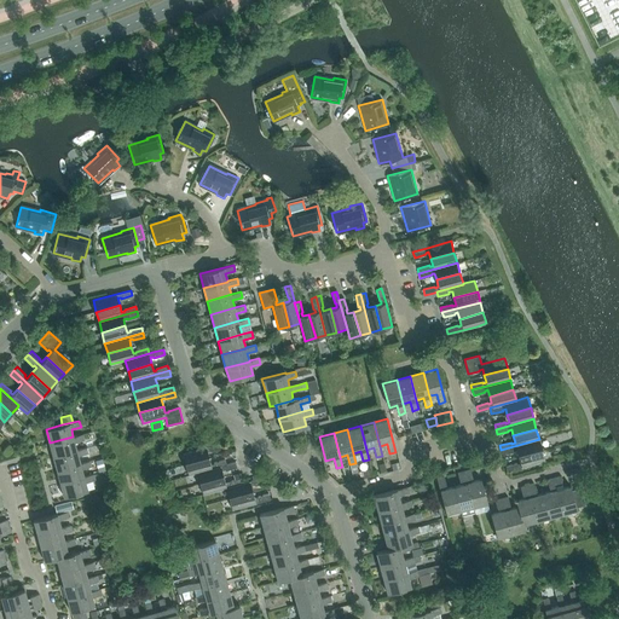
[(50,443),(53,456),(76,450),(75,443),(85,440),(82,434),(73,437),(50,443)]
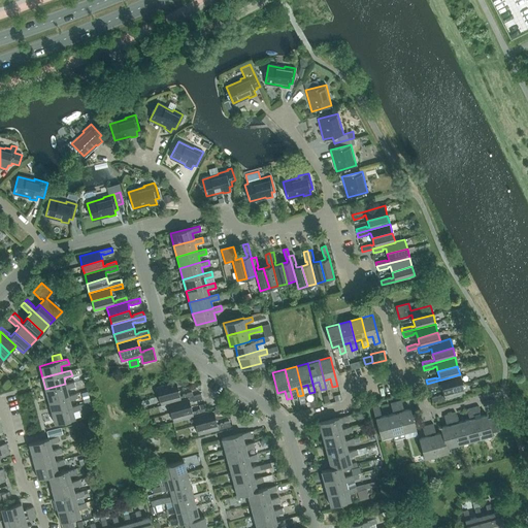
[(440,384),(442,390),(462,384),(460,374),(427,384),(429,389),(438,386),(437,385),(440,384)]
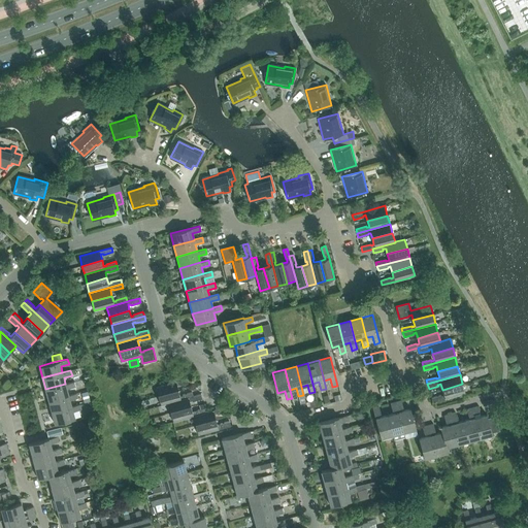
[(156,387),(158,396),(178,391),(176,385),(179,384),(179,385),(190,383),(189,378),(176,382),(175,382),(156,387)]
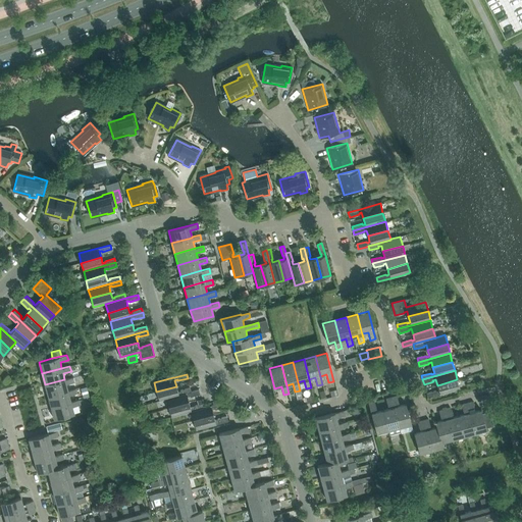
[(45,384),(48,396),(67,390),(66,384),(74,382),(72,377),(64,379),(45,384)]
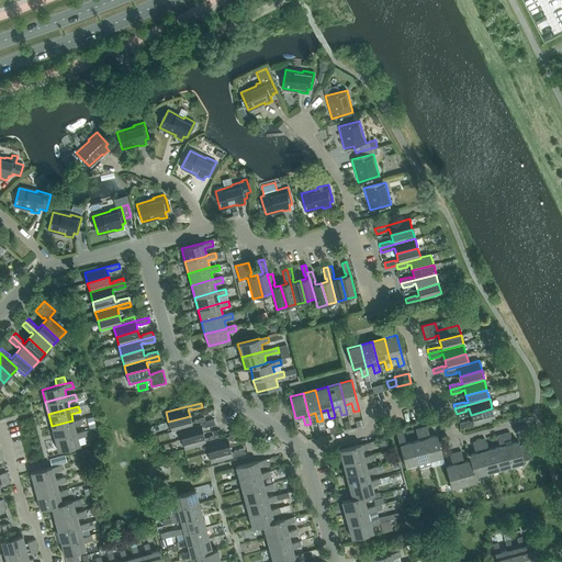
[(495,418),(492,408),(471,415),(472,420),(469,422),(469,420),(459,424),(460,428),(473,425),(495,418)]
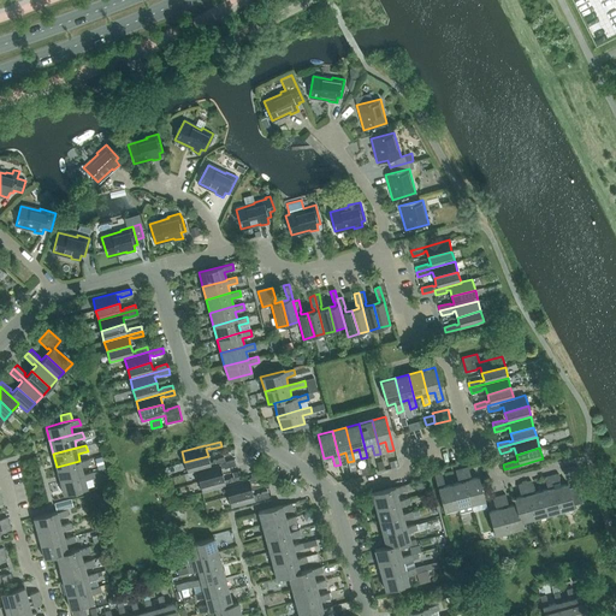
[(188,473),(196,471),(225,462),(224,457),(213,461),(213,462),(209,462),(208,456),(184,462),(188,473)]
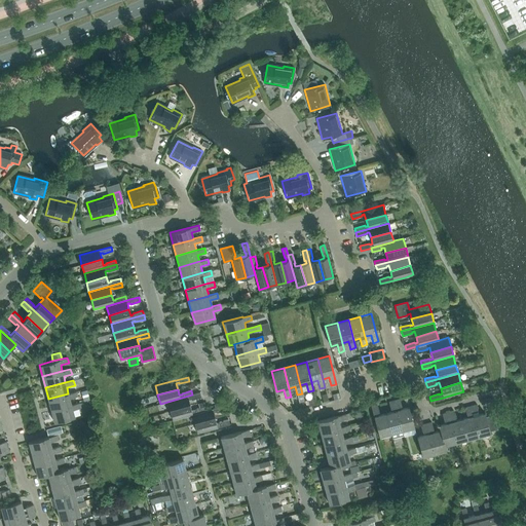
[(48,399),(51,411),(71,405),(70,399),(78,397),(76,391),(68,393),(48,399)]
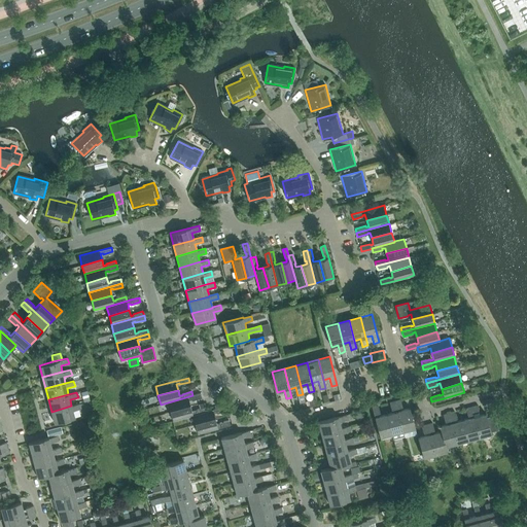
[(201,393),(192,395),(168,402),(170,412),(190,406),(188,400),(191,399),(191,400),(202,398),(201,393)]
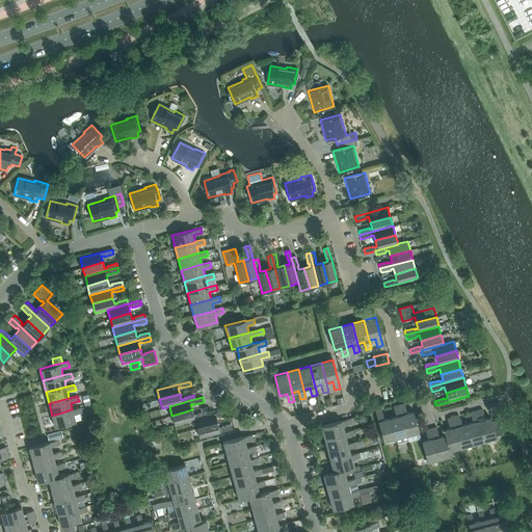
[(419,432),(418,427),(414,411),(402,415),(401,411),(406,410),(404,403),(398,404),(406,435),(419,432)]
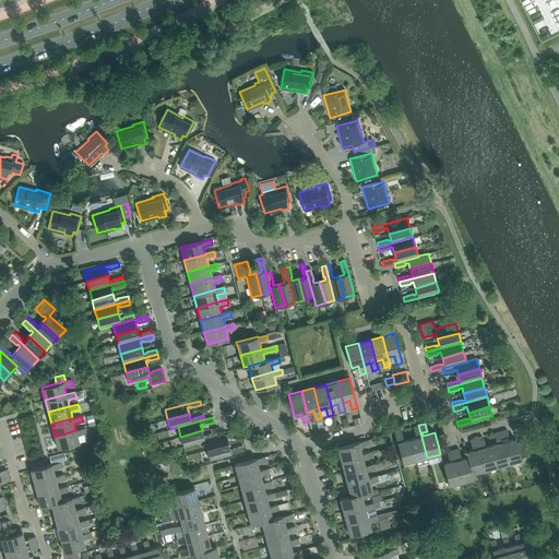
[(413,427),(415,435),(419,432),(420,436),(409,439),(415,461),(427,458),(418,425),(413,427)]
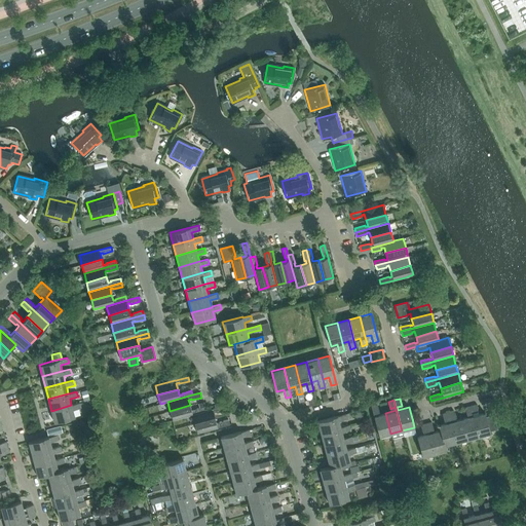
[(71,405),(51,411),(54,422),(74,417),(73,410),(81,408),(79,403),(71,405)]
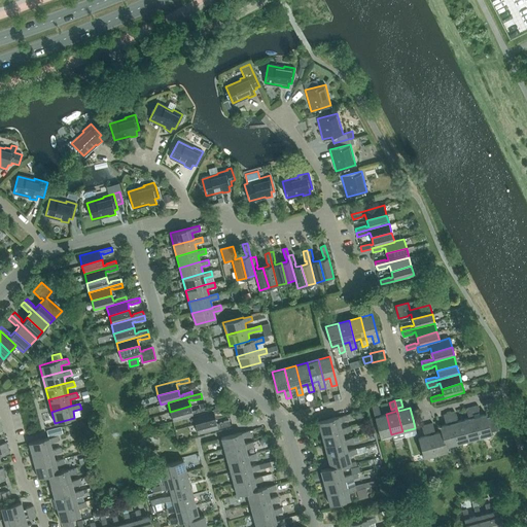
[(173,421),(174,421),(192,416),(192,415),(205,412),(204,408),(200,409),(195,410),(195,411),(191,412),(190,406),(170,412),(173,421)]
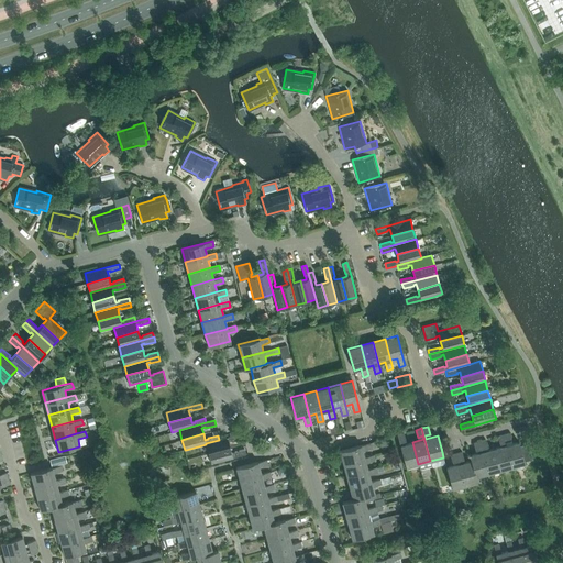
[(406,441),(404,433),(397,435),(406,467),(418,464),(412,442),(401,444),(401,442),(406,441)]
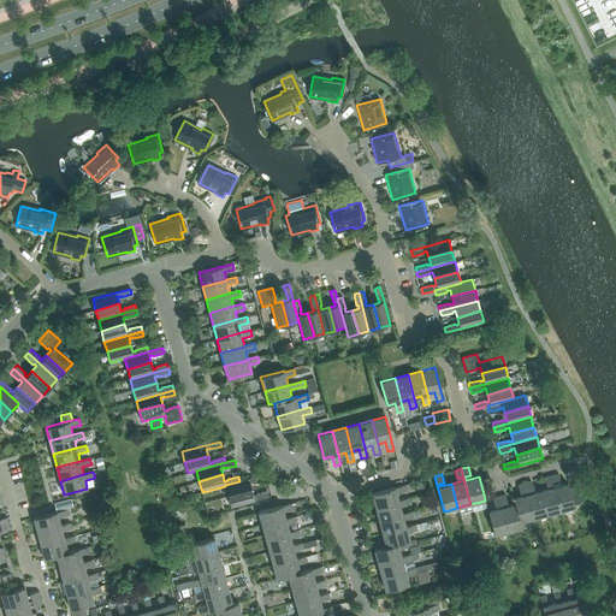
[(574,507),(573,505),(582,503),(578,485),(568,487),(567,484),(555,487),(554,484),(560,483),(557,474),(550,475),(560,511),(574,507)]
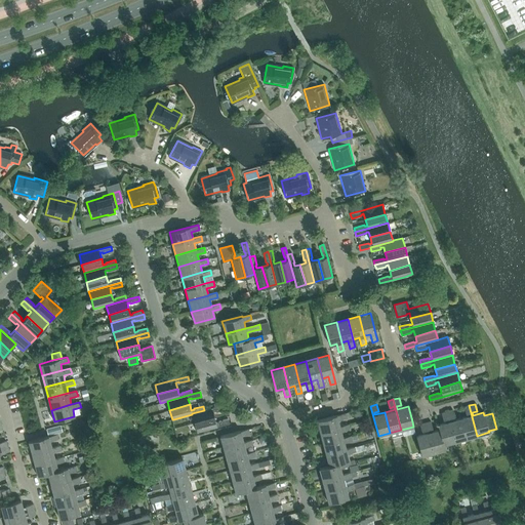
[(212,408),(206,409),(204,410),(192,413),(192,414),(194,422),(214,417),(212,411),(215,411),(215,412),(226,409),(224,405),(212,408)]
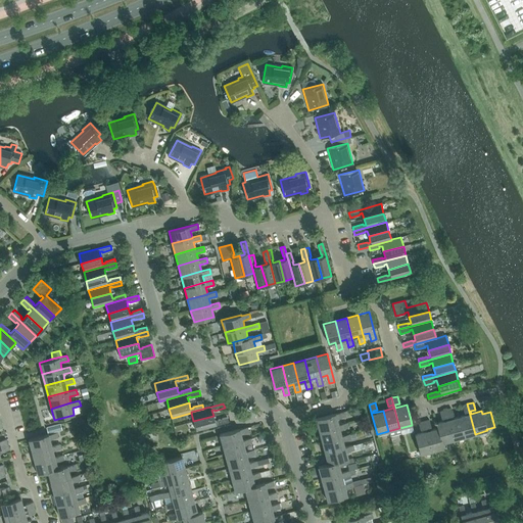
[(469,414),(459,417),(464,437),(475,434),(467,403),(462,406),(464,412),(468,411),(469,414)]
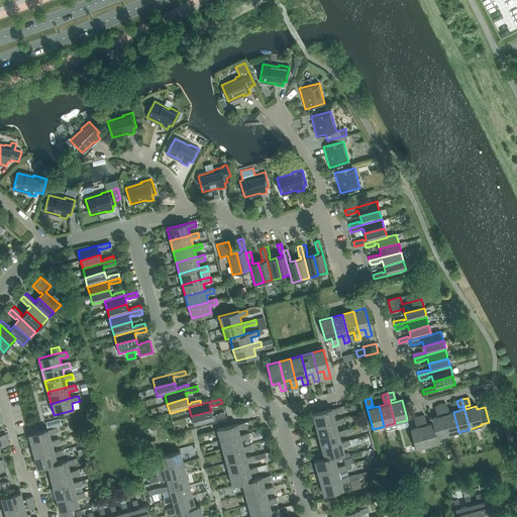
[(445,404),(439,405),(447,435),(458,432),(453,412),(443,414),(442,412),(447,410),(445,404)]
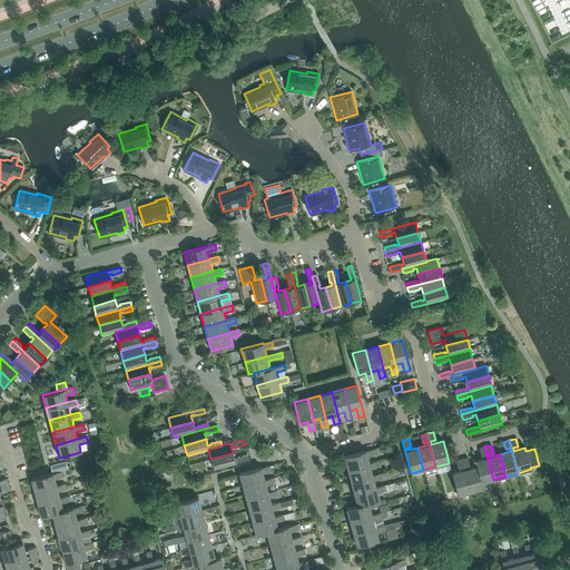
[(475,461),(477,467),(481,483),(482,482),(493,480),(484,446),(479,449),(481,455),(485,454),(487,458),(475,461)]
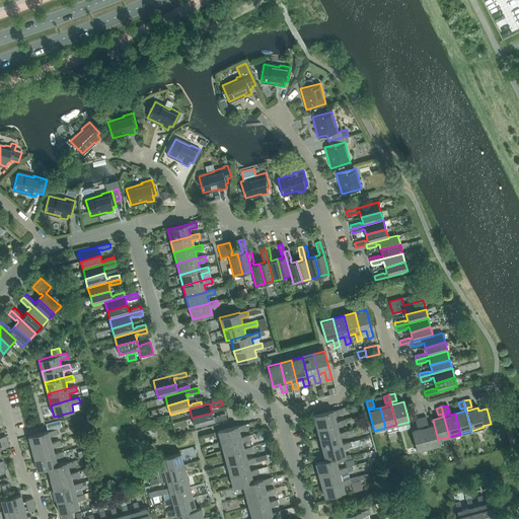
[(313,416),(316,427),(336,422),(334,416),(342,414),(341,409),(332,411),(332,410),(313,416)]
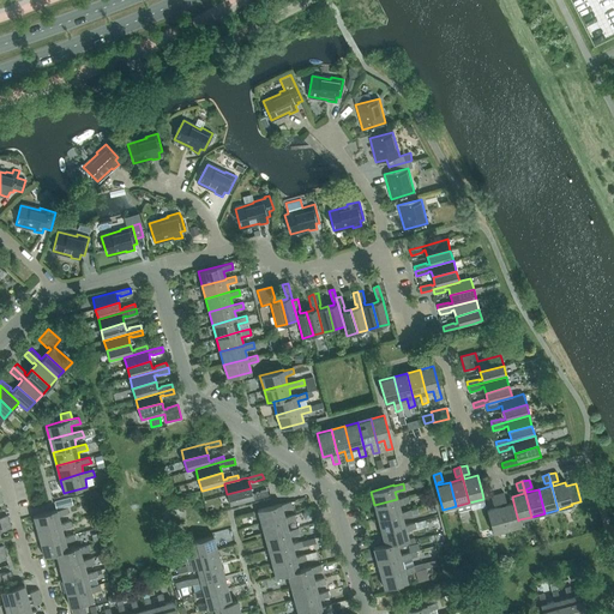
[(227,494),(230,505),(253,499),(268,495),(266,489),(256,493),(256,494),(253,495),(251,488),(227,494)]
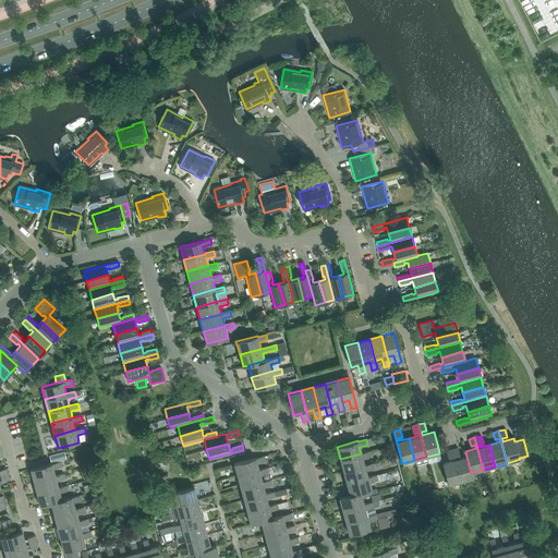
[(458,448),(451,449),(460,481),(473,477),(472,472),(471,473),(466,457),(456,459),(455,457),(460,455),(458,448)]
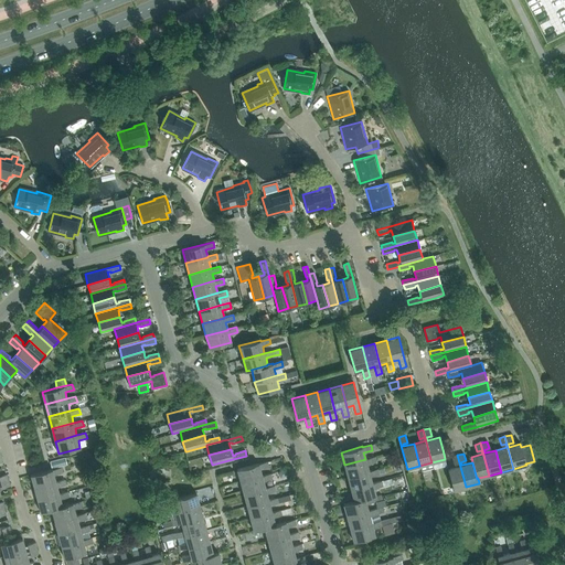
[(451,457),(454,464),(458,462),(459,466),(448,469),(454,491),(466,487),(457,455),(451,457)]
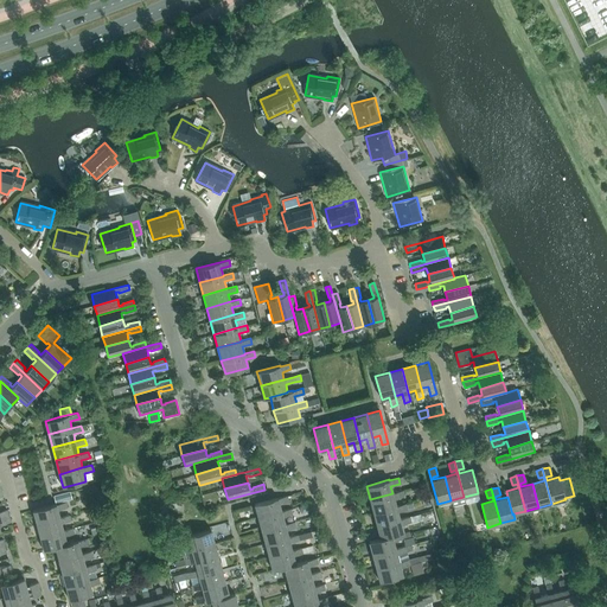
[(370,499),(374,512),(396,506),(395,499),(403,497),(402,491),(393,493),(370,499)]
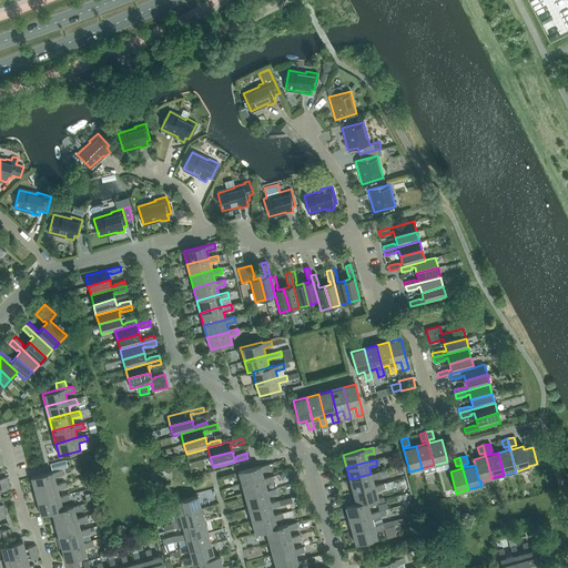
[(50,464),(52,470),(67,467),(66,460),(50,464)]
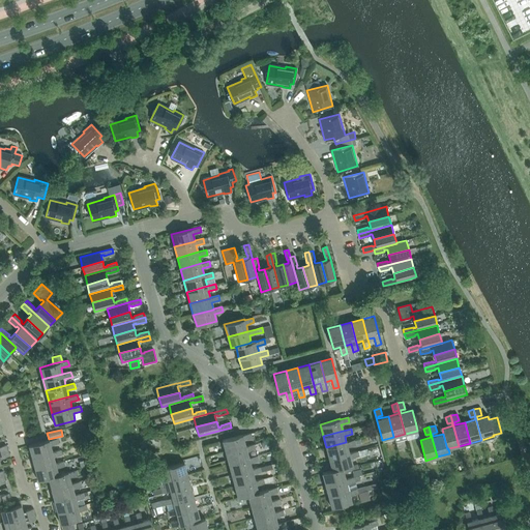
[(223,440),(226,452),(245,446),(243,440),(252,438),(251,433),(242,435),(223,440)]
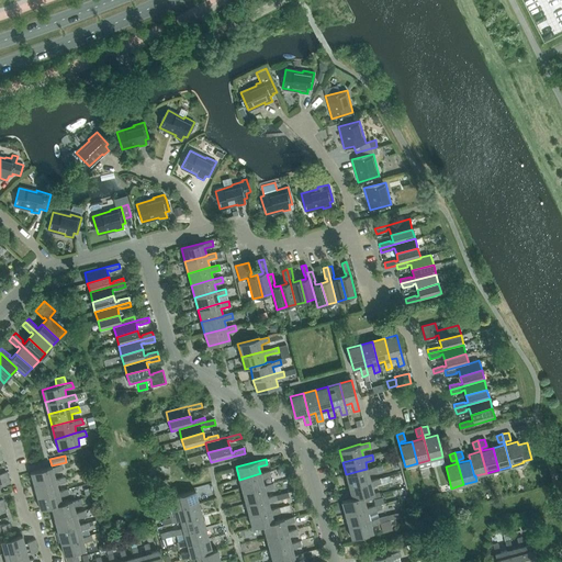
[(31,472),(34,485),(55,479),(54,472),(63,470),(60,464),(52,467),(31,472)]
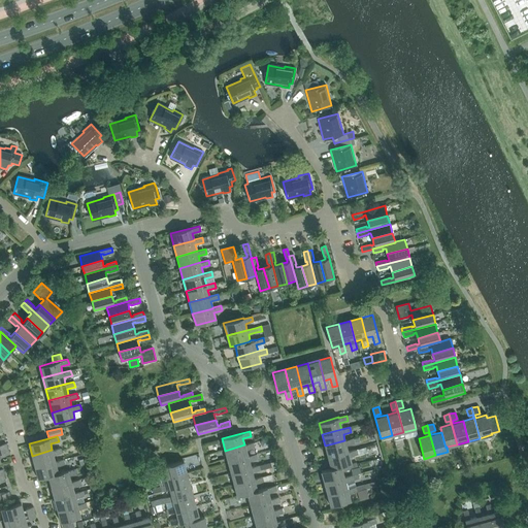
[(325,446),(328,457),(348,452),(347,446),(354,442),(353,438),(344,440),(325,446)]
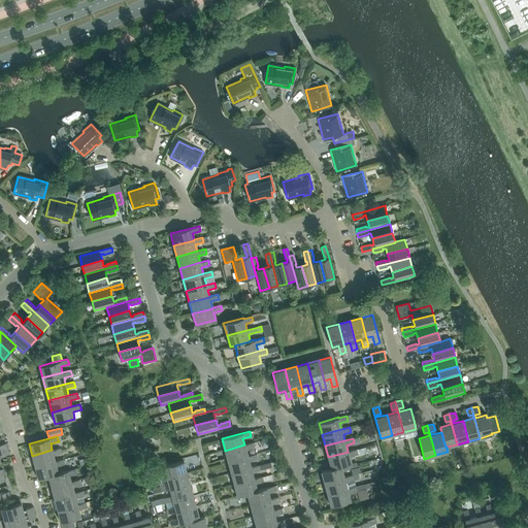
[(225,451),(228,462),(248,456),(245,450),(254,448),(253,442),(244,444),(225,451)]
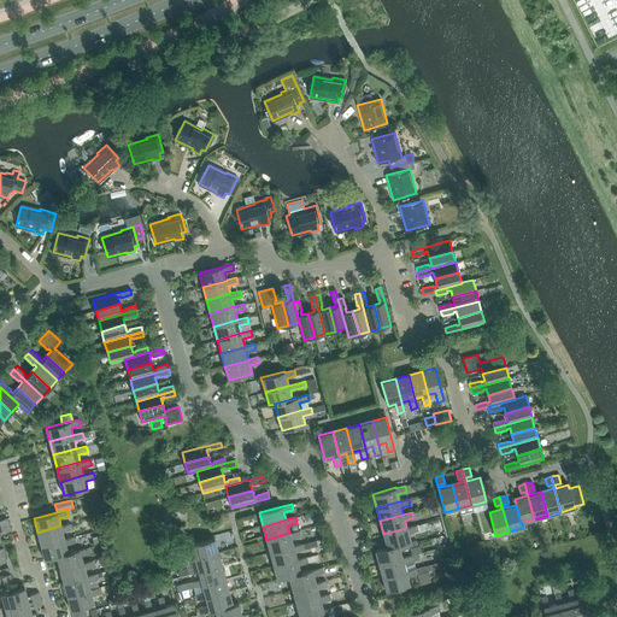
[(37,533),(41,546),(64,539),(63,532),(72,529),(70,523),(60,526),(37,533)]
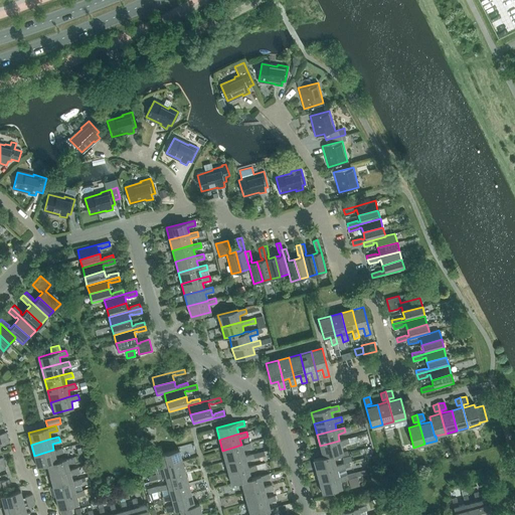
[(339,441),(320,446),(323,457),(341,453),(342,452),(341,446),(348,444),(347,439),(339,441)]
